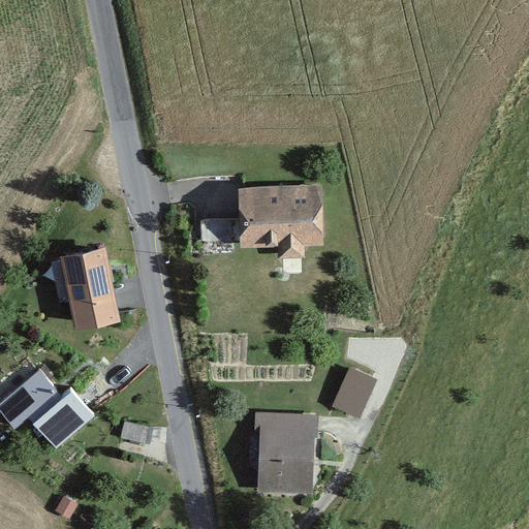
[(276,258),(297,258),(297,248),(322,248),(322,188),(234,188),(235,248),(276,248),(276,258)]
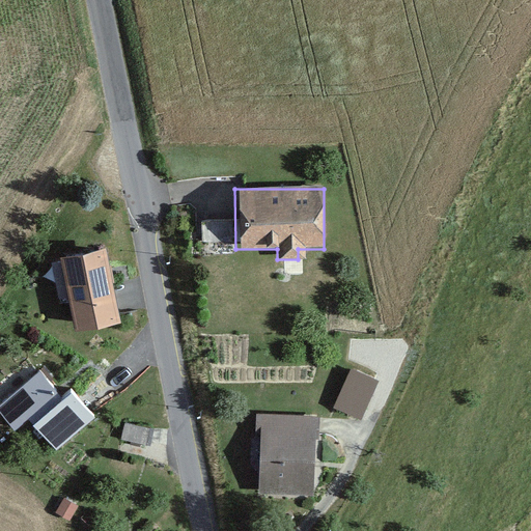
[(205,240),(231,238),(229,215),(203,217),(205,240)]
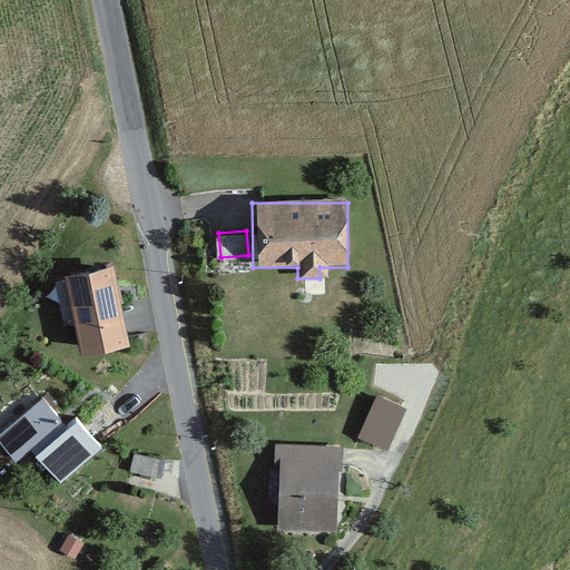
[(111,267),(65,277),(81,359),(128,350),(111,267)]
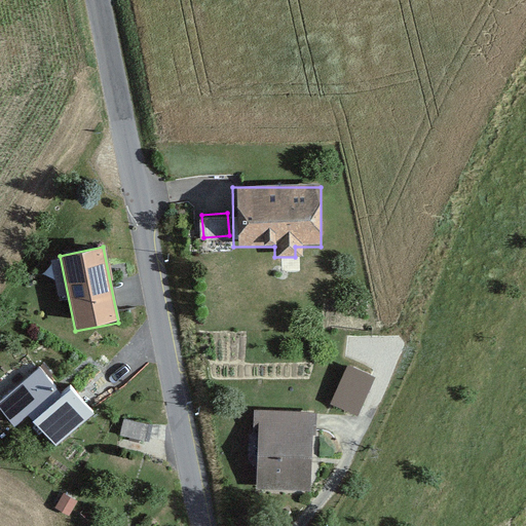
[(35,364),(0,391),(0,407),(15,426),(29,415),(58,392),(35,364)]
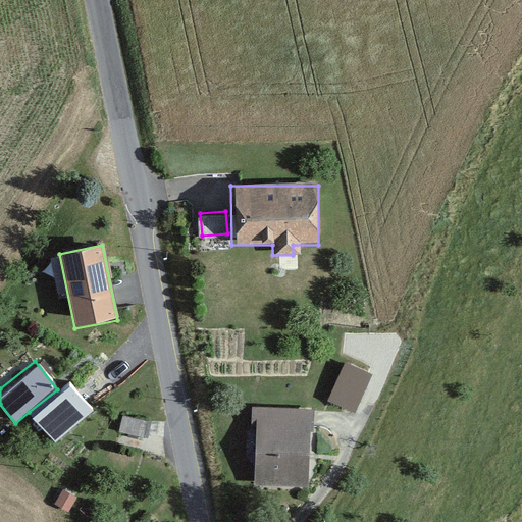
[(371,373),(342,361),(323,404),(352,417),(371,373)]
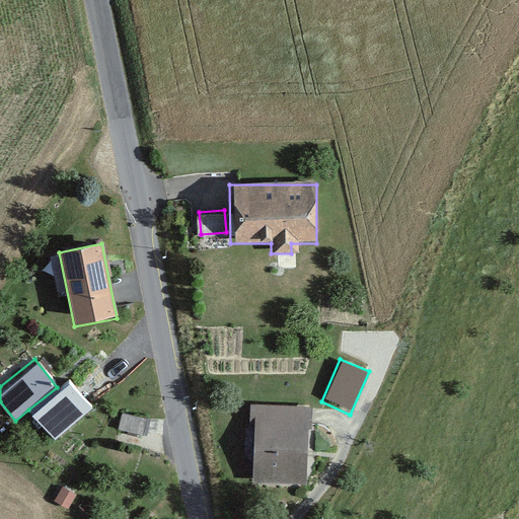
[(71,375),(57,387),(28,410),(52,438),(94,402),(71,375)]
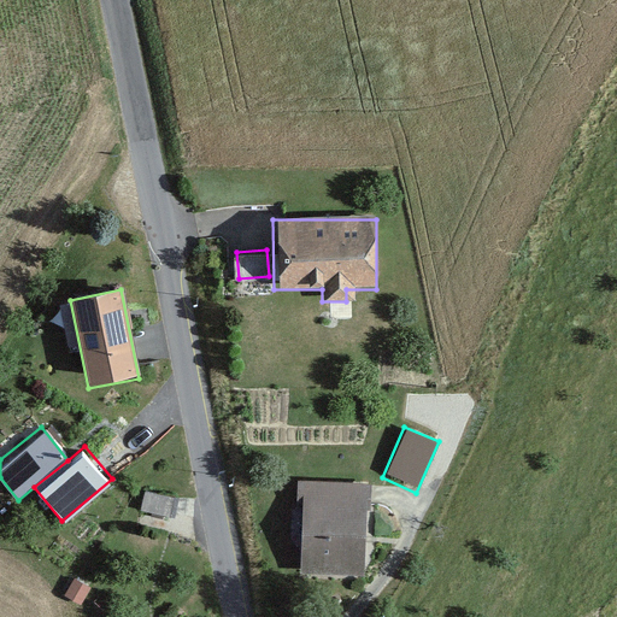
[(356,489),(295,488),(293,571),(353,573),(356,489)]
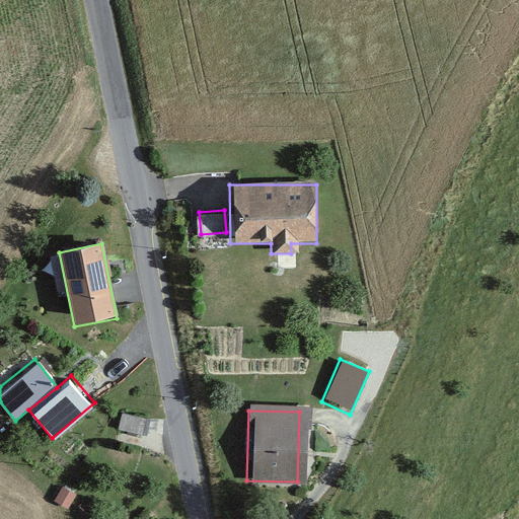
All buildings are outlined.
